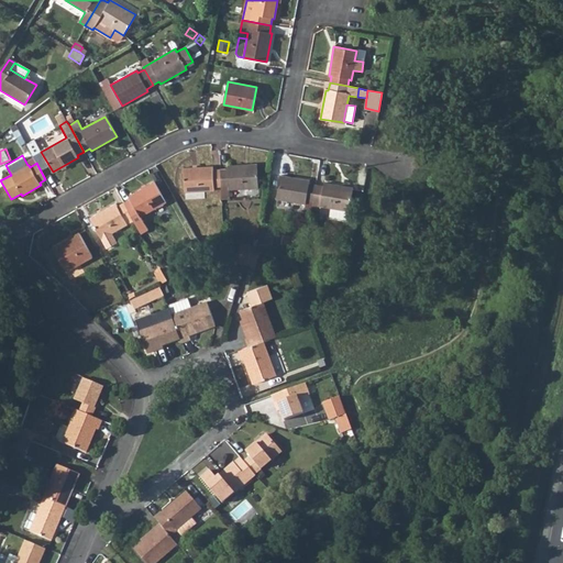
[(220,169),(221,187),(222,199),(229,199),(229,190),(257,188),(256,164),(227,166),(227,169),(220,169)]
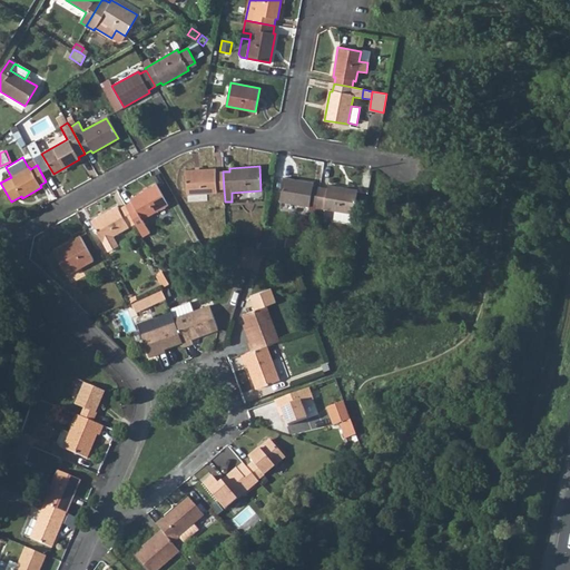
[(223,172),(215,173),(215,169),(185,170),(186,195),(216,193),(216,190),(224,189),(223,172)]
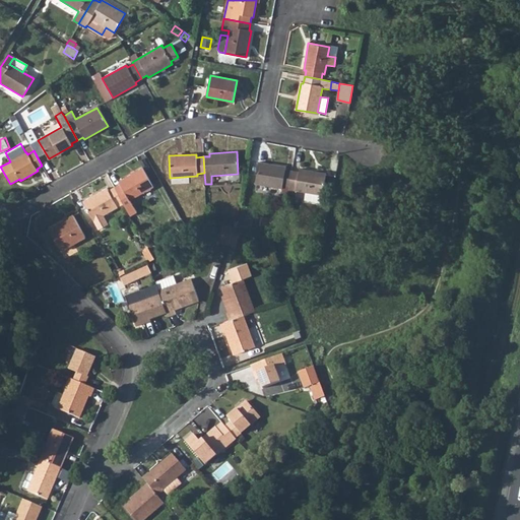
[(288,187),(291,171),(285,170),(285,167),(259,163),(255,184),(282,188),(282,186),(288,187)]
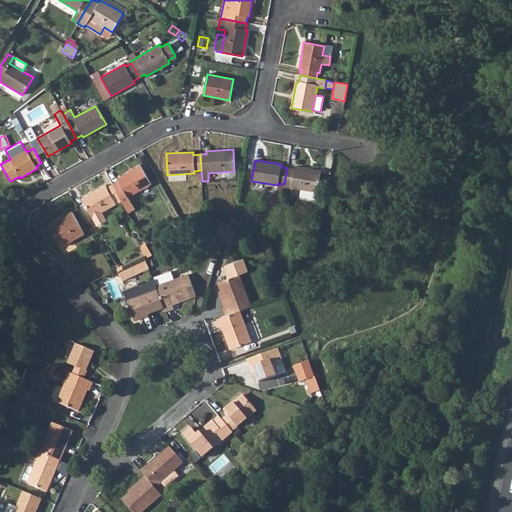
[(112,184),(120,198),(127,212),(134,209),(127,197),(150,184),(140,166),(117,179),(118,181),(112,184)]
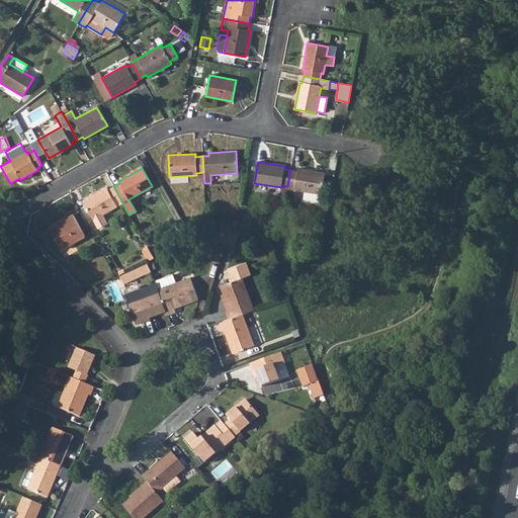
[(286,196),(293,197),(294,189),(321,193),(325,173),(298,168),(297,171),(290,170),(287,186),(286,196)]
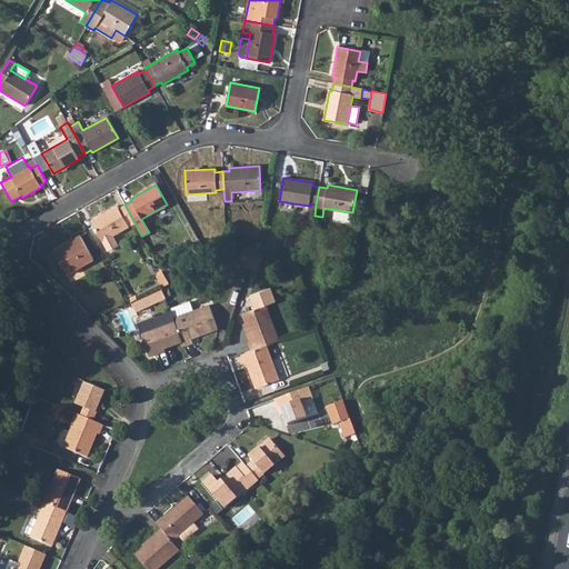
[(125,205),(118,208),(117,206),(91,221),(108,252),(119,247),(112,236),(128,227),(127,225),(133,220),(125,205)]
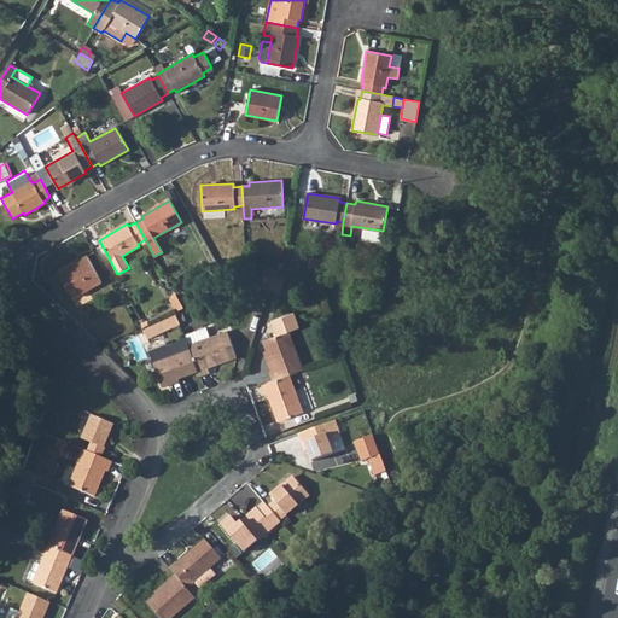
[(59,275),(71,298),(100,281),(86,256),(70,264),(71,267),(59,275)]
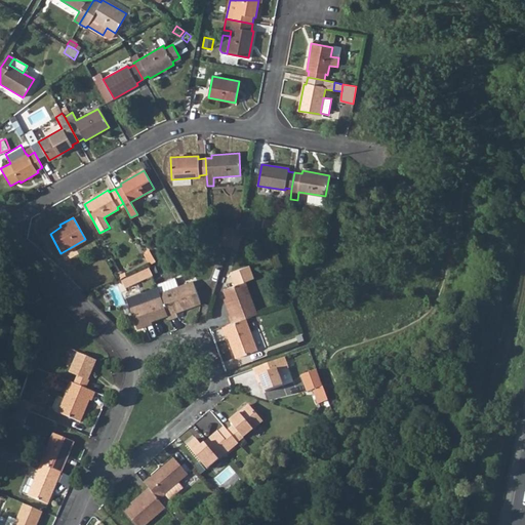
[(183,220),(175,225),(183,238),(190,234),(183,220)]
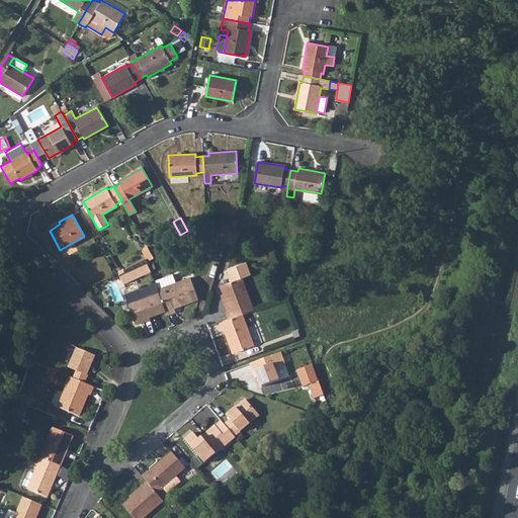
[(48,229),(50,231),(60,224),(59,222),(48,229)]
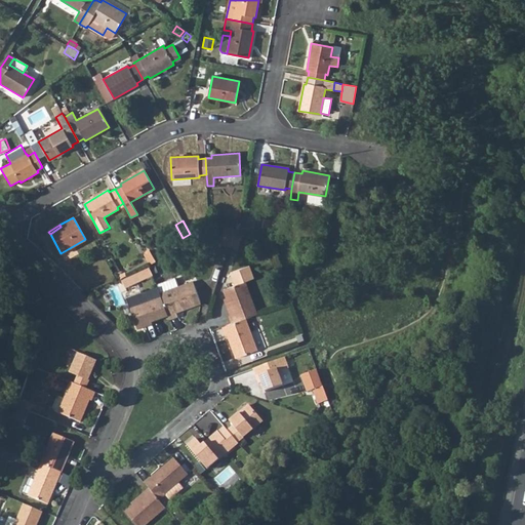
[(230,246),(234,231),(226,229),(220,244),(230,246)]
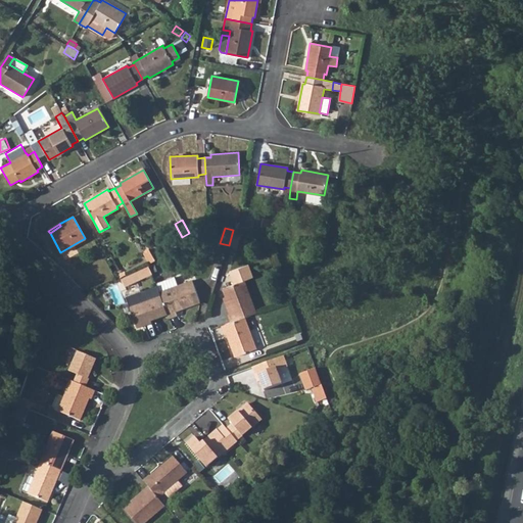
[(229,245),(236,248),(241,233),(233,230),(229,245)]
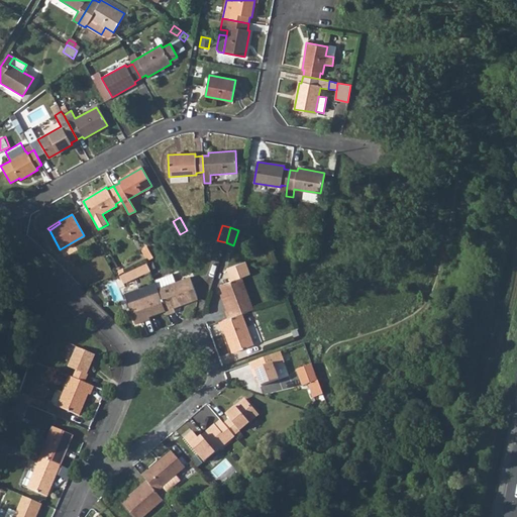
[(226,270),(230,281),(240,278),(249,274),(245,262),(226,270)]
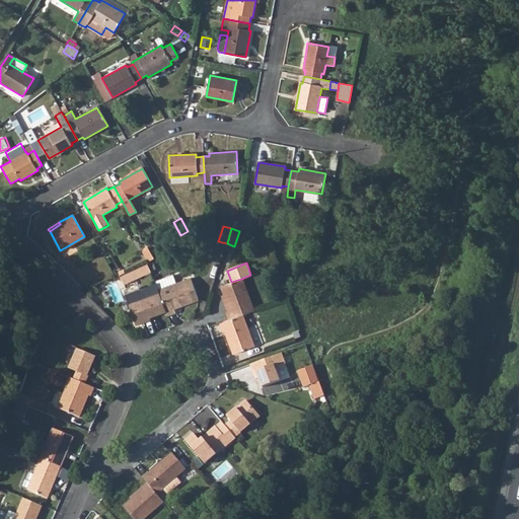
[(148,264),(121,276),(124,284),(151,273),(148,264)]
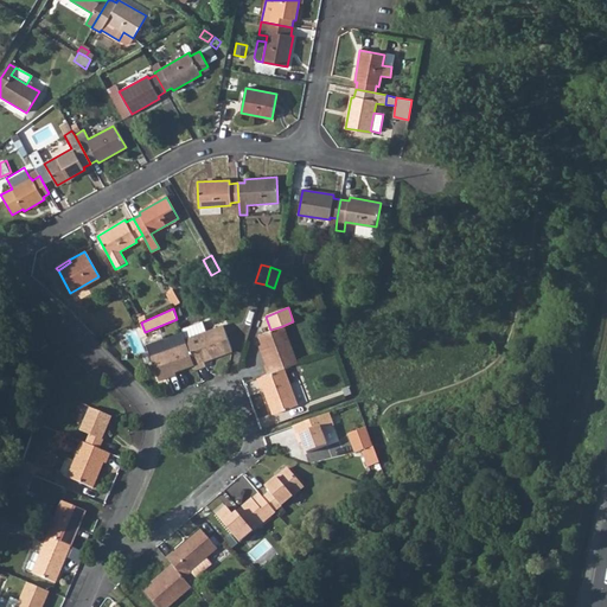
[(181,333),(185,340),(204,333),(202,324),(181,331),(181,333)]
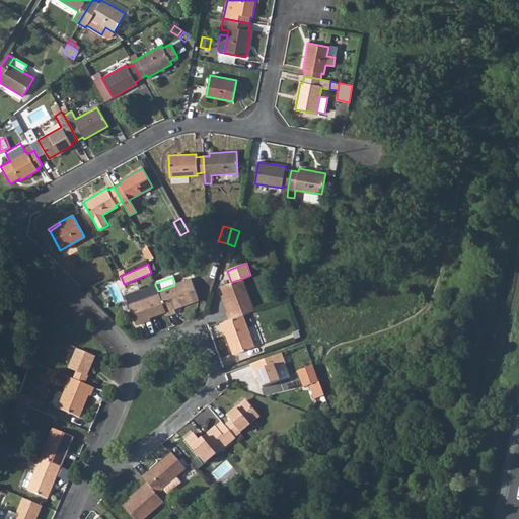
[(223,295),(229,310),(227,311),(225,312),(228,320),(242,315),(253,311),(241,279),(231,282),(220,287),(223,295)]
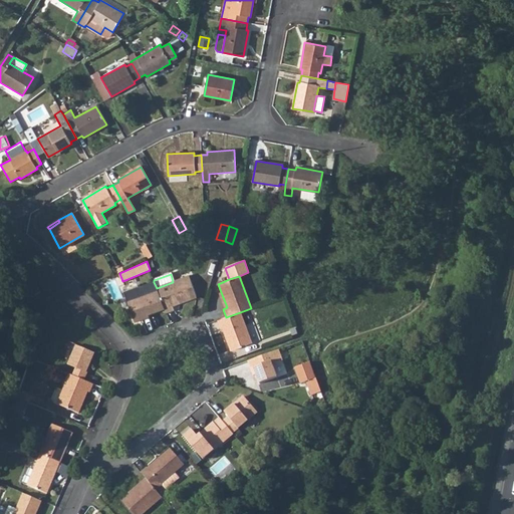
[(173,282),(157,288),(164,309),(166,314),(174,310),(172,306),(181,302),(181,304),(196,298),(188,277),(173,282)]
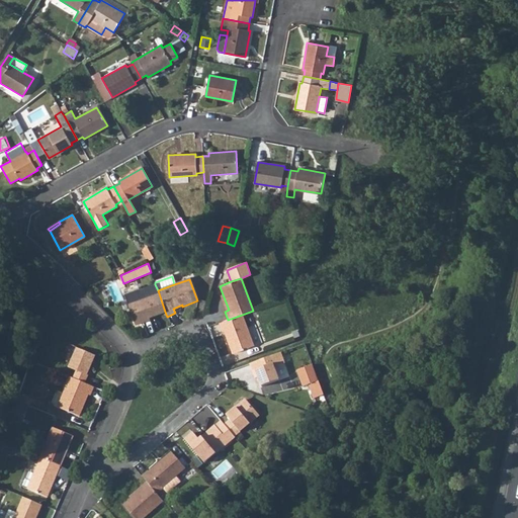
[(123,297),(126,304),(136,327),(143,324),(142,321),(165,312),(158,290),(155,284),(123,297)]
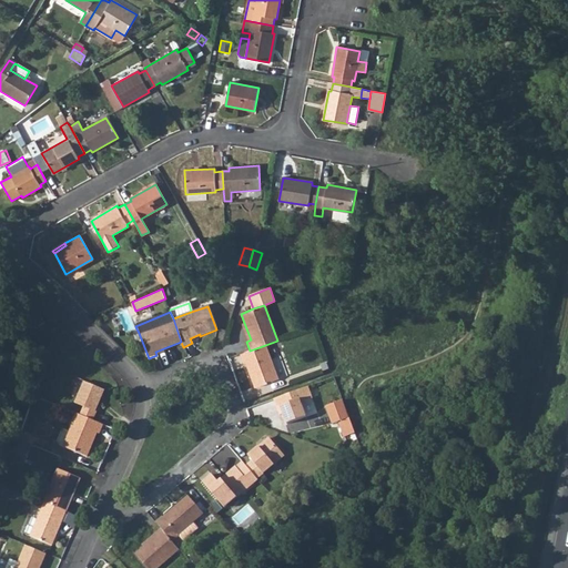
[(29,321),(36,330),(44,322),(38,314),(29,321)]
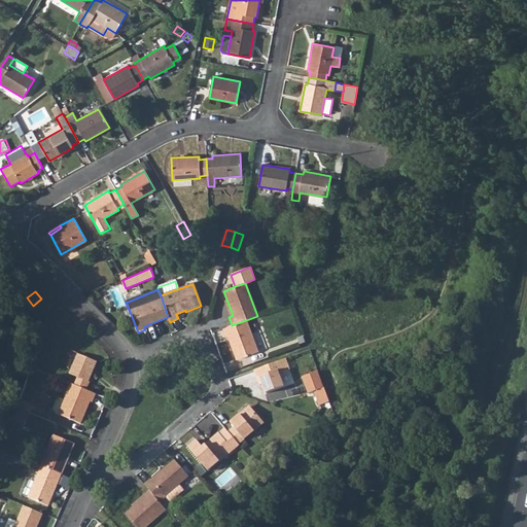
[(222,329),(225,337),(227,337),(236,358),(257,350),(246,320),(232,325),(222,329)]
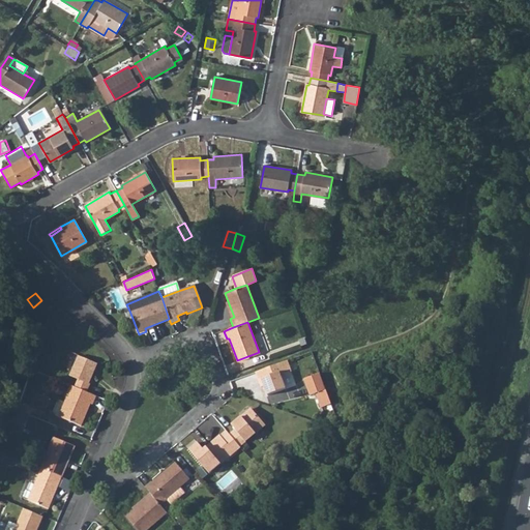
[(74,386),(86,391),(90,383),(88,383),(97,363),(78,355),(69,376),(77,379),(74,386)]
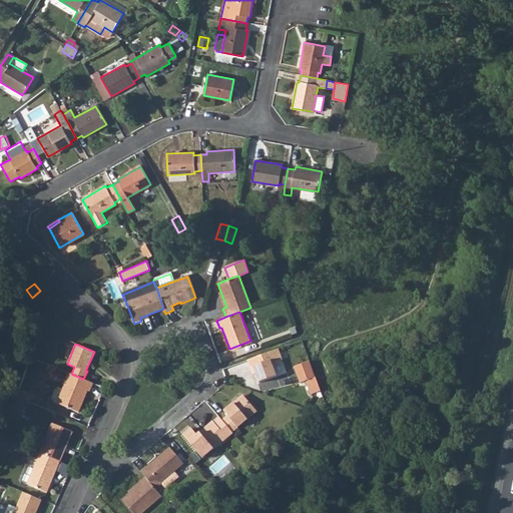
[(246,361),(249,369),(252,368),(255,374),(260,384),(277,378),(271,365),(282,361),(278,350),(267,354),(246,361)]
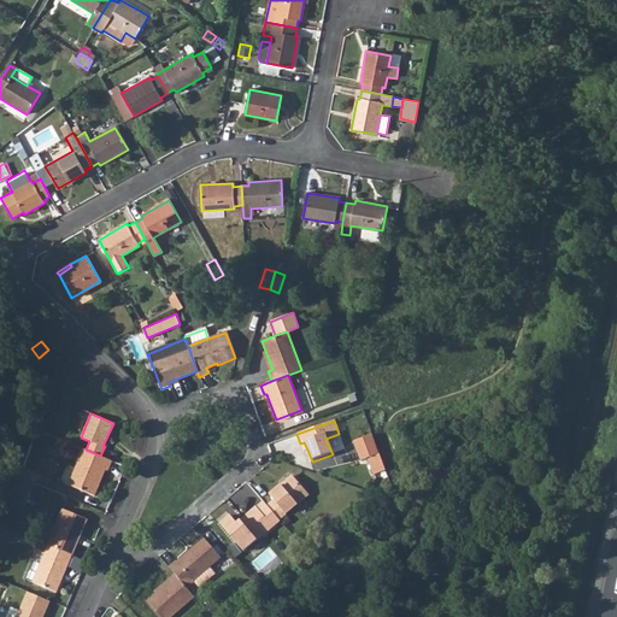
[(372,435),(354,442),(362,462),(369,458),(375,475),(386,471),(372,435)]
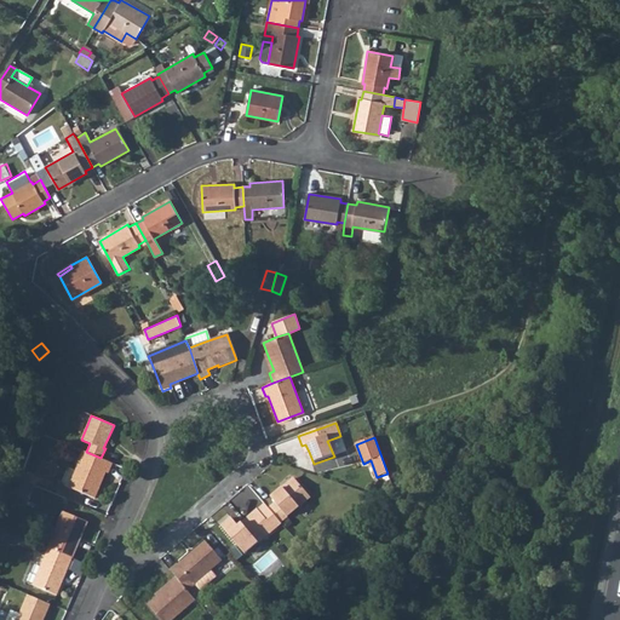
[(84,451),(69,487),(95,498),(105,472),(108,472),(112,463),(101,458),(86,452),(84,451)]
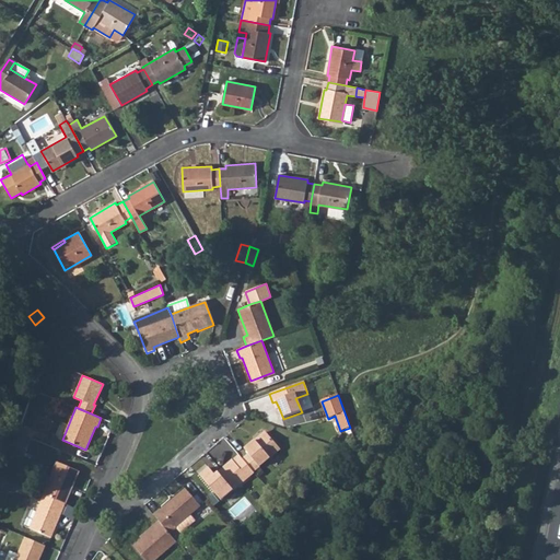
[(30,439),(32,440),(34,432),(20,426),(16,434),(30,439)]
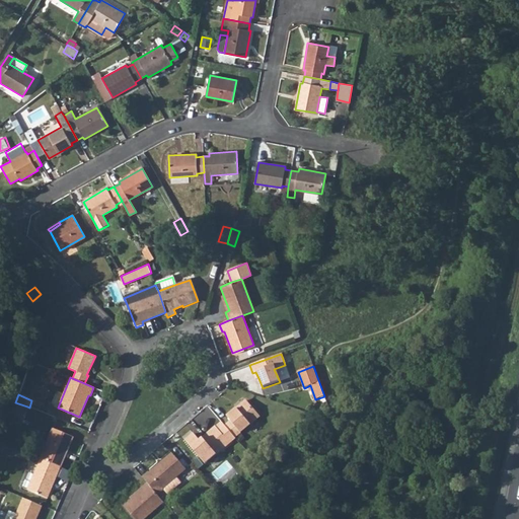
[(224,426),(233,436),(257,416),(244,400),(225,417),(229,421),(224,426)]
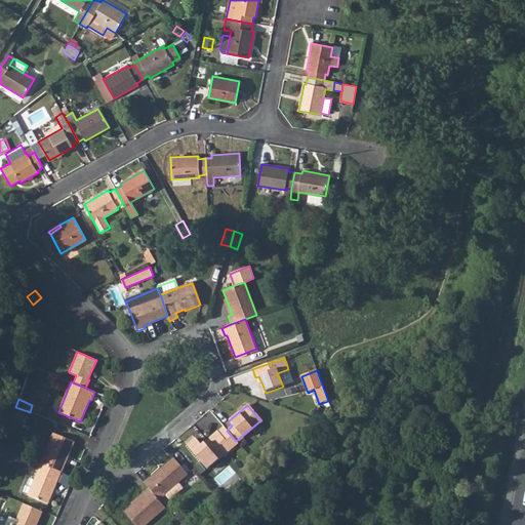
[(28,411),(15,407),(13,411),(9,421),(23,426),(28,411)]
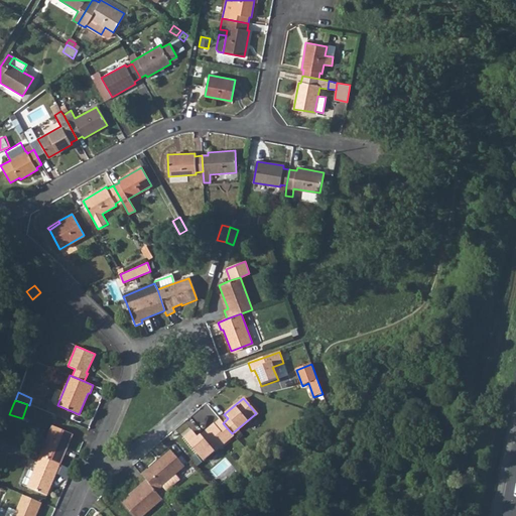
[(220,420),(215,424),(214,423),(189,444),(204,461),(233,435),(232,433),(223,423),(220,420)]
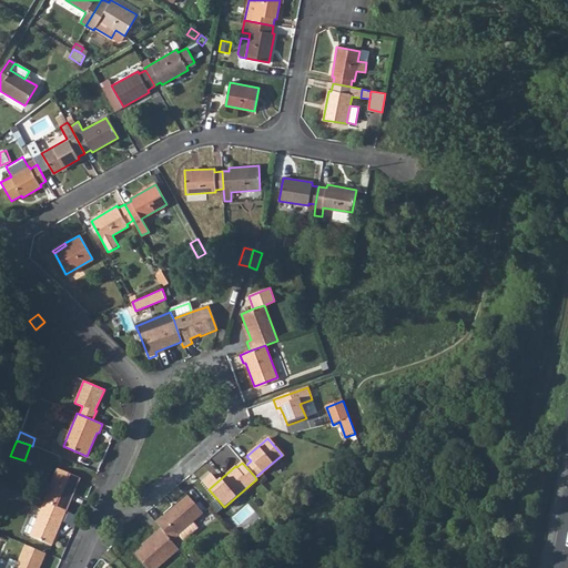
[(44,503),(46,503),(67,511),(80,479),(58,470),(44,503)]
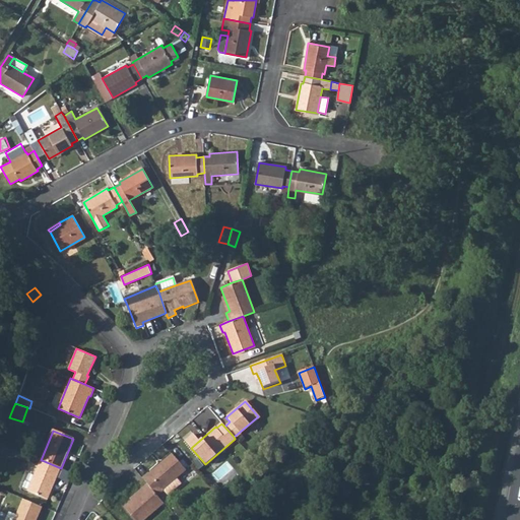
[(141,477),(146,483),(157,496),(164,491),(163,490),(176,478),(185,470),(172,454),(148,473),(147,473),(141,477)]
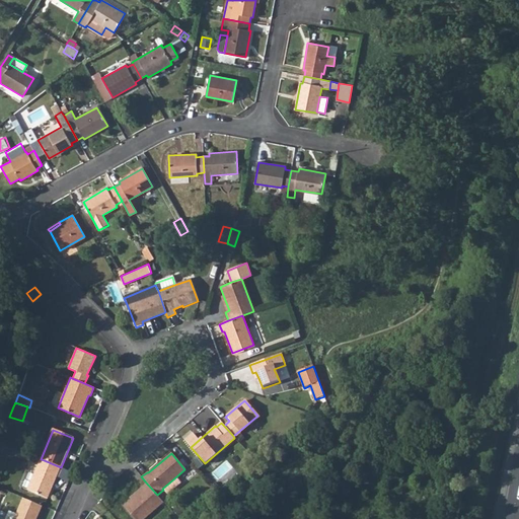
[(42,459),(28,491),(48,499),(61,467),(42,459)]
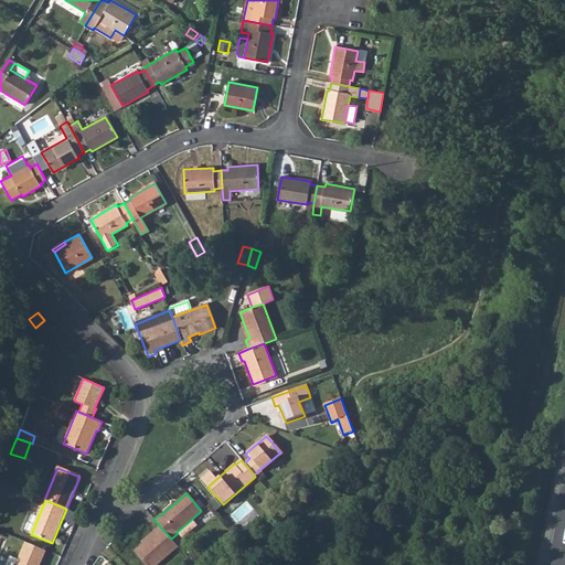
[(191,520),(177,532),(178,533),(181,539),(195,525),(191,520)]
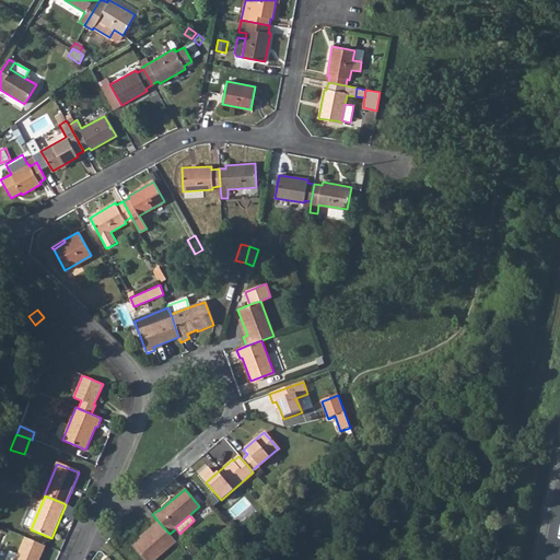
[(158,521),(150,527),(152,529),(132,546),(143,559),(154,559),(176,543),(170,534),(158,521)]
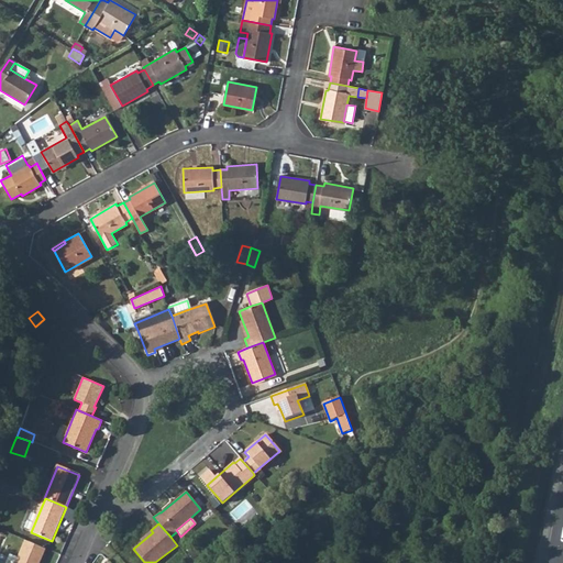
[(37,562),(44,549),(24,540),(17,558),(13,562),(37,562)]
